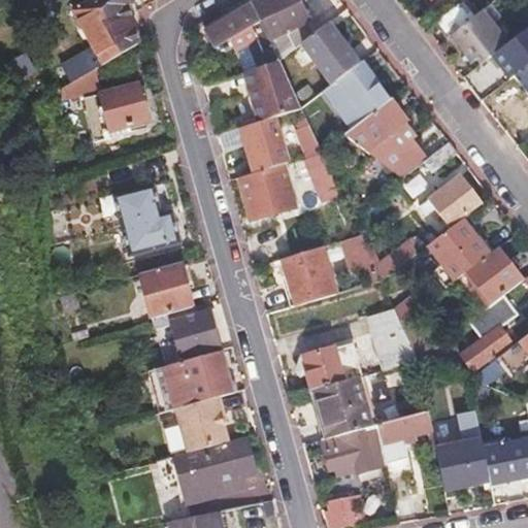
[(96,69),(137,44),(127,7),(139,0),(94,0),(72,12),(96,52),(89,56),(96,69)]
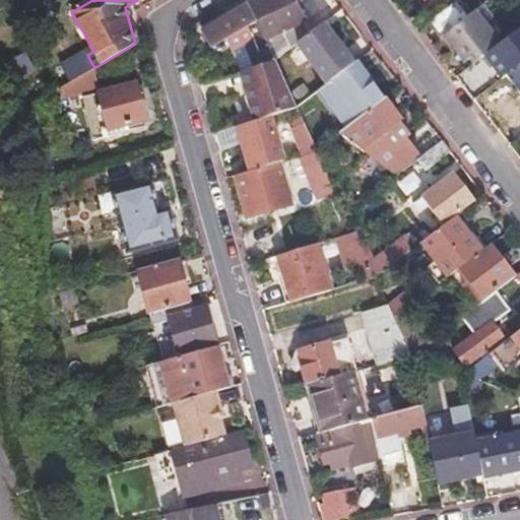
[(289,0),(257,0),(246,6),(260,36),(277,28),(280,34),(265,46),(273,62),(297,45),(308,36),(289,0)]
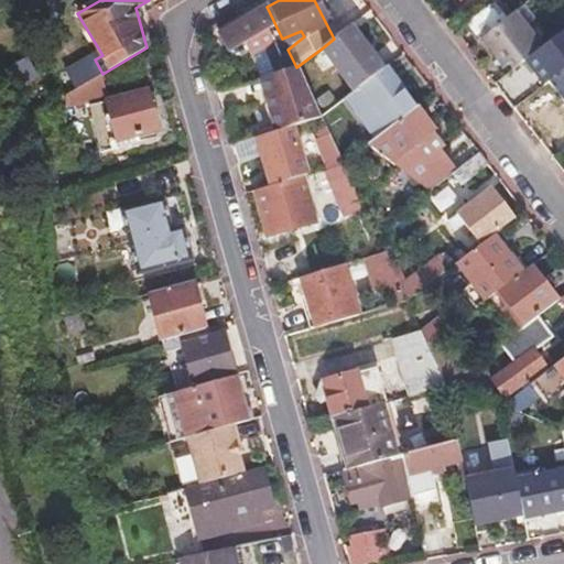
[(464,25),(476,42),(481,39),(503,22),(492,6),(464,25)]
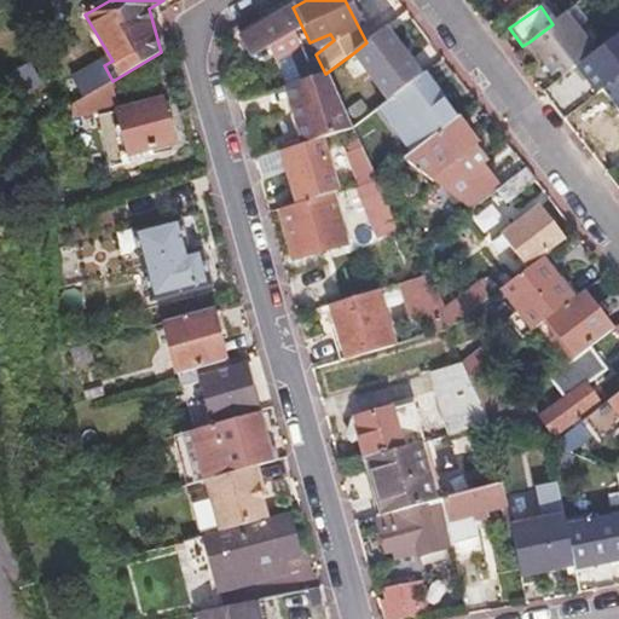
[(588,22),(576,6),(566,13),(577,29),(582,25),(582,27),(588,22)]
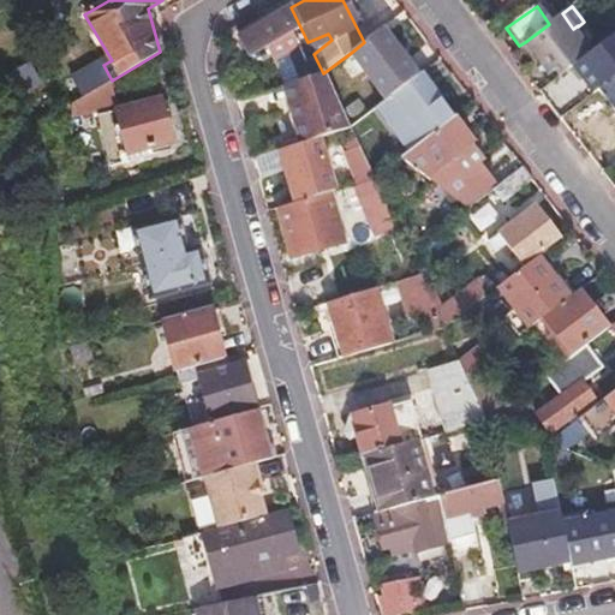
[(308,42),(291,7),(234,35),(245,53),(262,43),(268,54),(282,47),(298,82),(321,75),(323,73),(314,54),(308,42)]
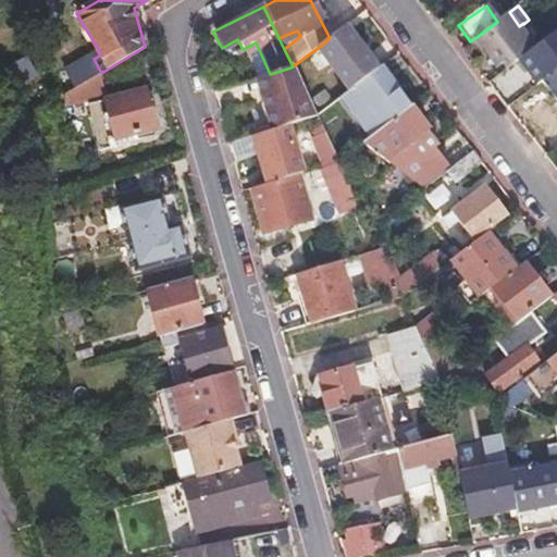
[(508,67),(535,47),(530,41),(519,26),(509,12),(497,22),(475,38),(496,66),(504,62),(508,67)]
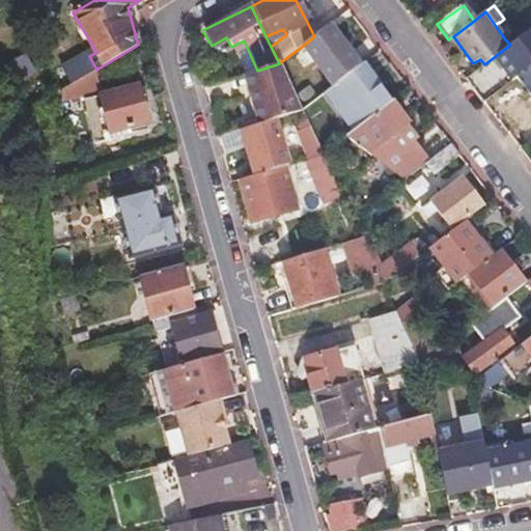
[(359,67),(327,26),(314,36),(303,46),(334,87),(359,67)]
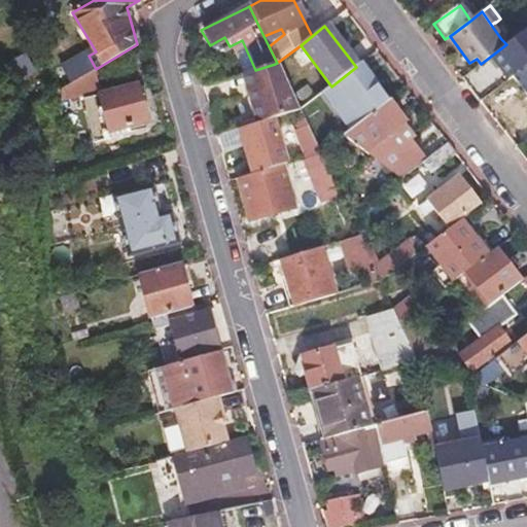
[(365,61),(356,67),(331,86),(324,92),(340,110),(379,79),(365,61)]
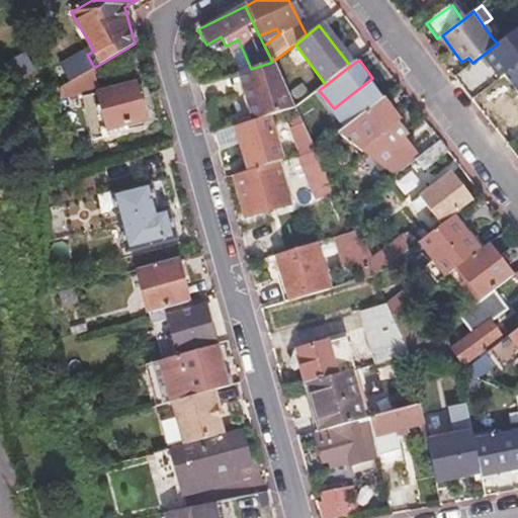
[(292,110),(270,63),(251,69),(245,71),(253,97),(249,98),(256,121),(262,119),(292,110)]
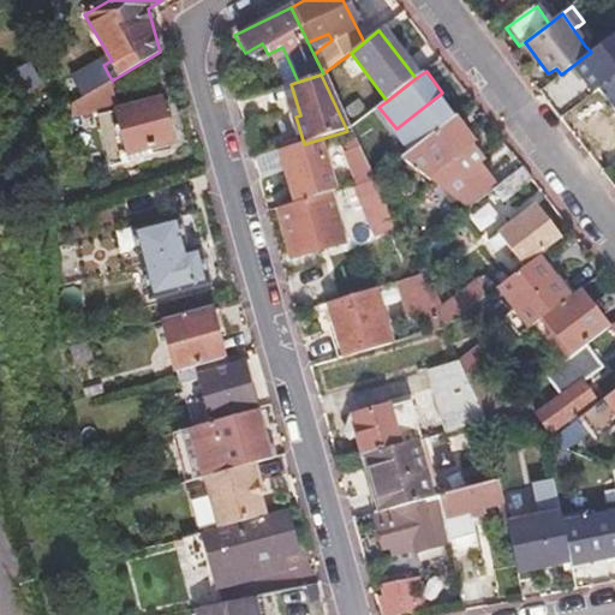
[(72,105),(71,123),(115,112),(108,83),(72,105)]
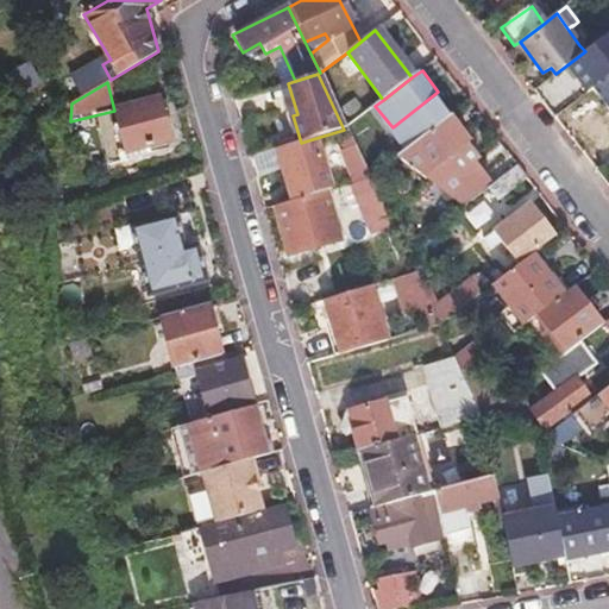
[(469,102),(459,90),(438,107),(447,119),(450,117),(469,102)]
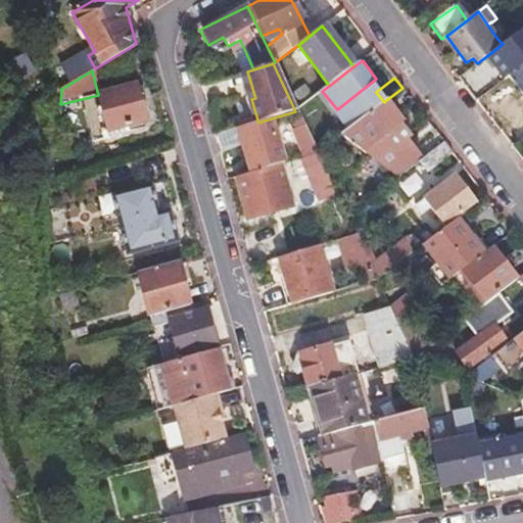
[(301,83),(288,93),(296,109),(310,100),(301,83)]
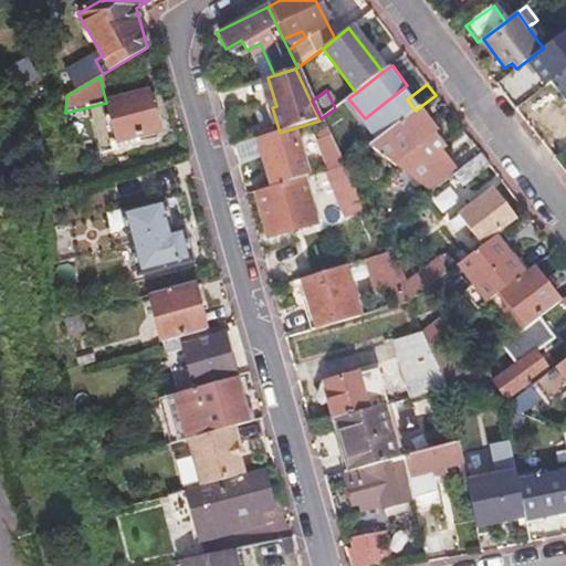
[(147,93),(107,102),(117,142),(158,132),(147,93)]
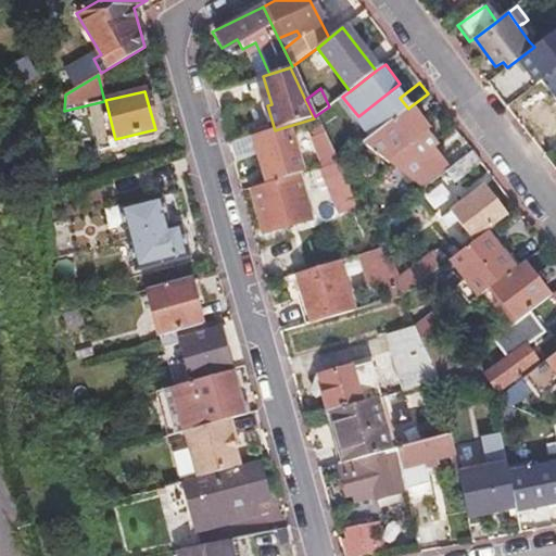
[(351,153),(329,106),(315,116),(316,118),(338,163),(351,153)]
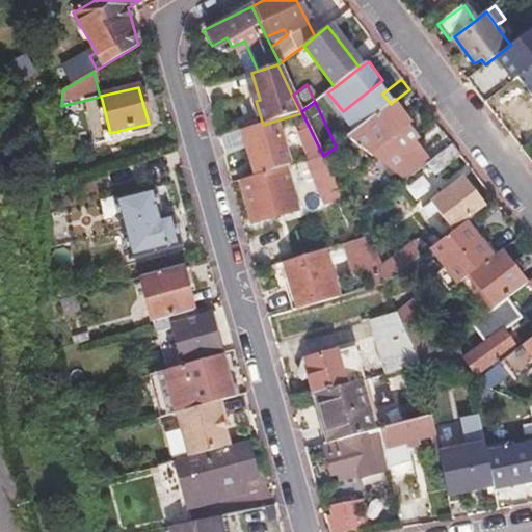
[(393,102),(391,104),(345,138),(404,182),(426,165),(430,162),(416,141),(419,138),(407,124),(409,123),(393,102)]
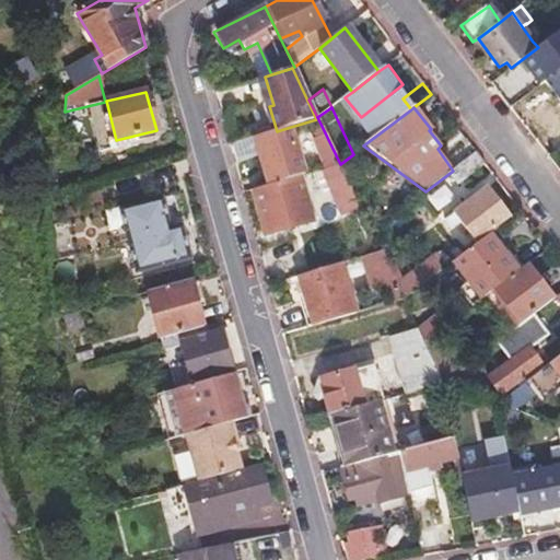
[(283,129),(277,131),(256,137),(270,185),(283,181),(296,177),(298,176),(283,129)]
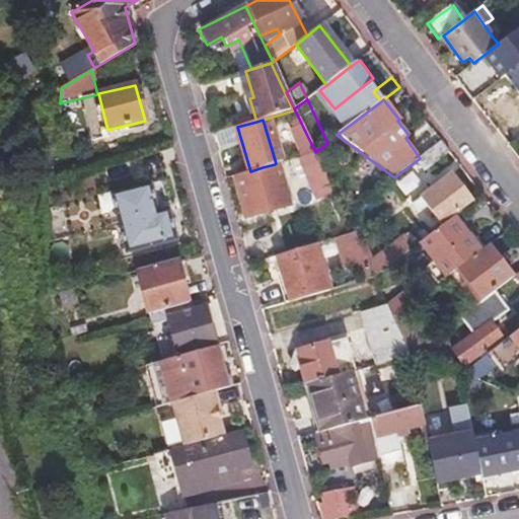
[(219,133),(228,130),(226,124),(217,127),(219,133)]
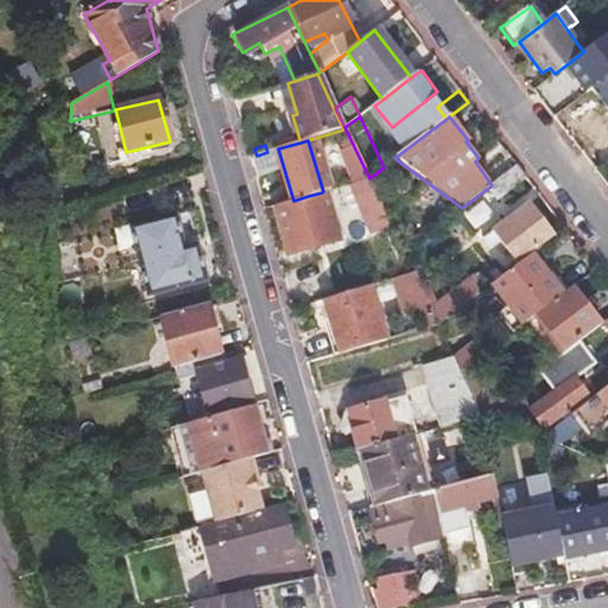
[(526,179),(517,166),(492,185),(487,189),(498,201),(526,179)]
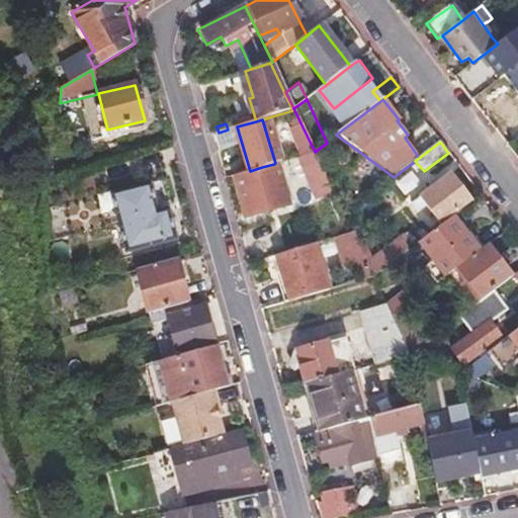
[(334,192),(315,152),(299,156),(319,196),(334,192)]
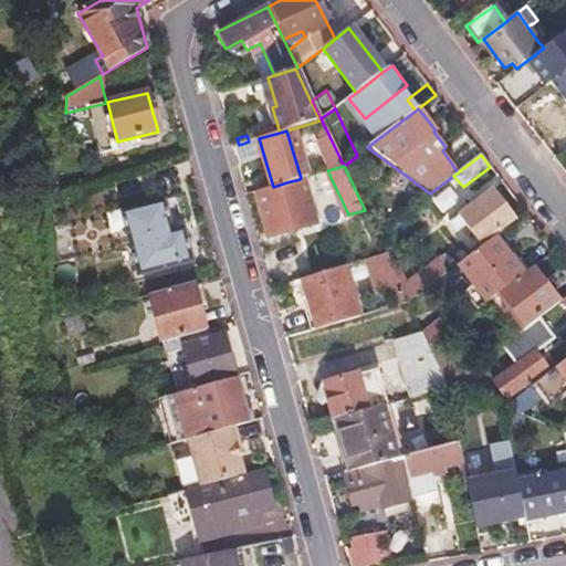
[(286,182),(273,187),(254,192),(268,239),(315,226),(302,178),(301,178),(300,179),(286,182)]
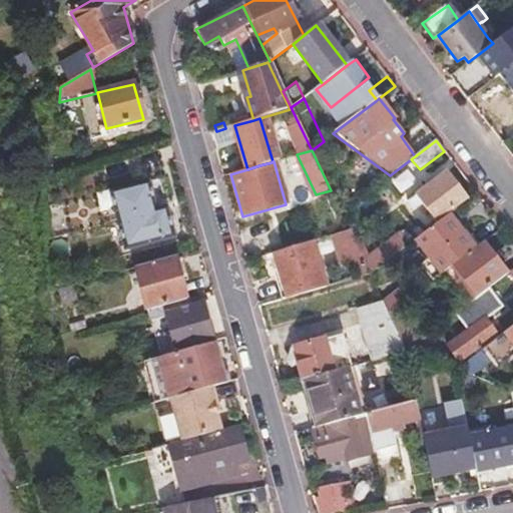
[(448,216),(469,200),(448,172),(433,183),(427,188),(407,202),(414,210),(422,204),(437,224),(448,216)]
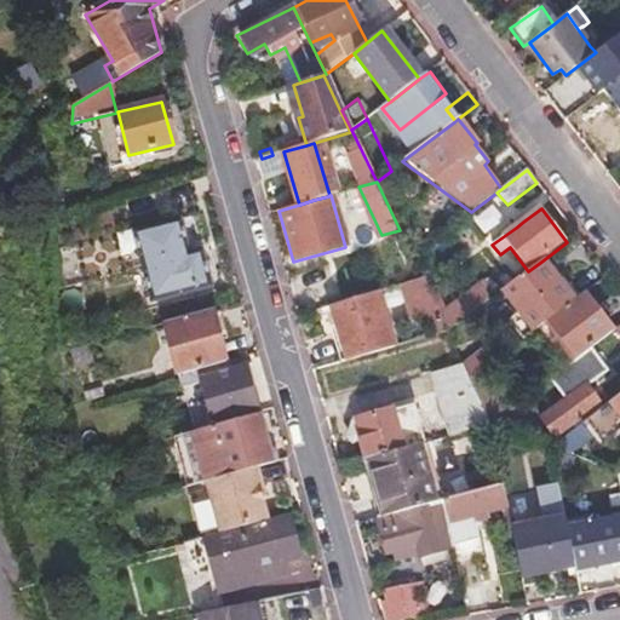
[(511,222),(516,228),(523,222),(518,217),(511,222)]
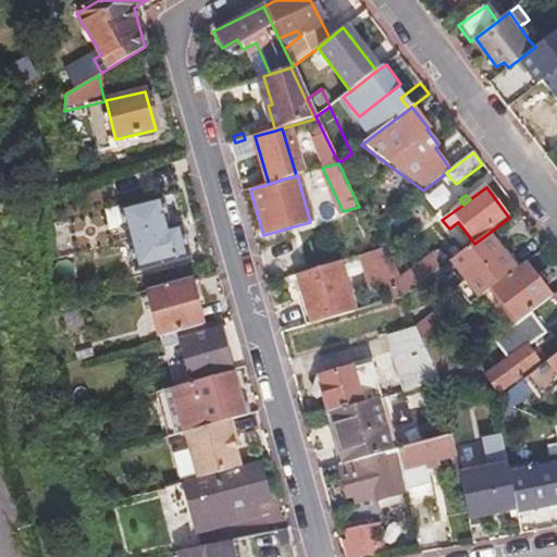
[(181,225),(169,229),(160,198),(118,209),(135,272),(189,258),(181,225)]
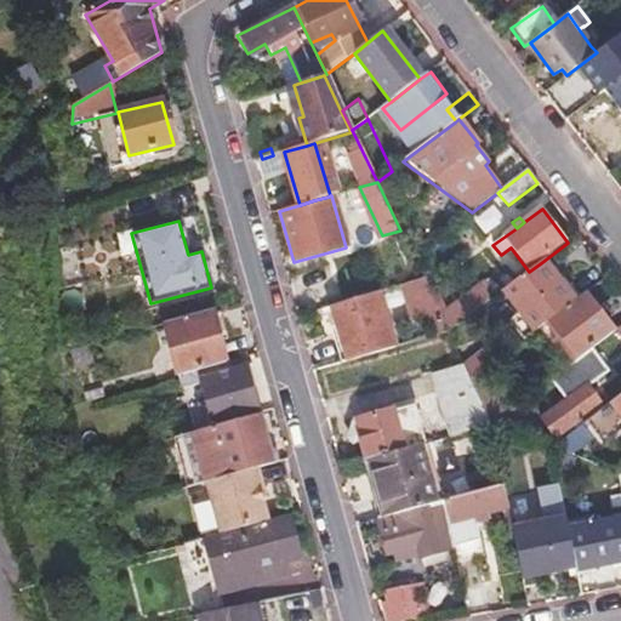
[(550,271),(542,262),(529,272),(505,290),(535,332),(548,323),(580,298),(556,267),(550,271)]
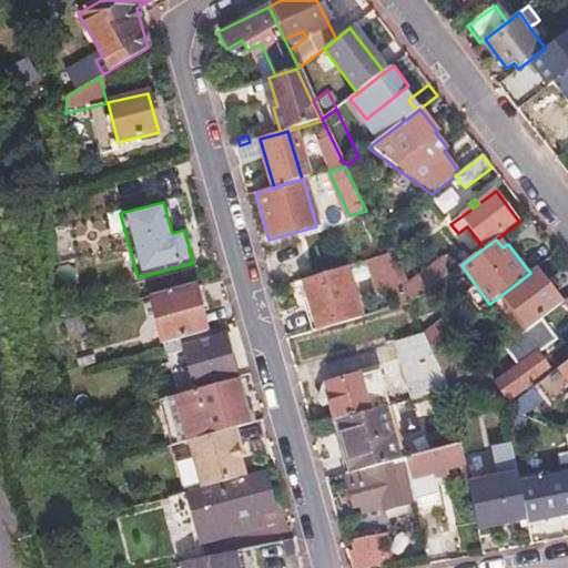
[(401,283),(388,259),(363,266),(373,296),(401,283)]
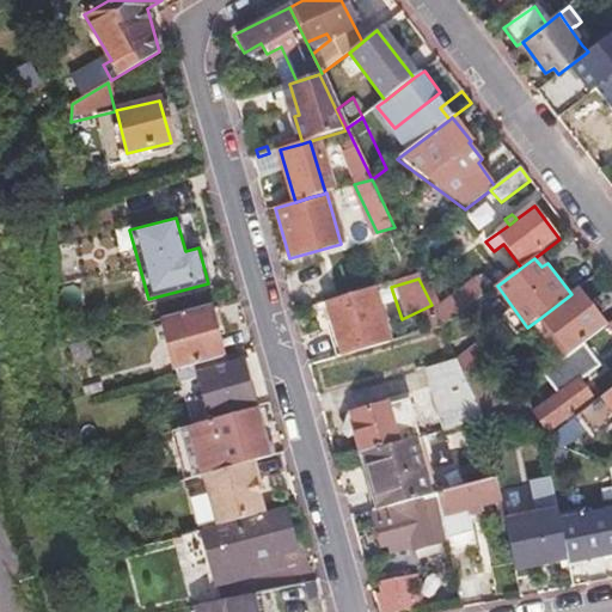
[(442,329),(490,292),(481,281),(435,314),(442,329)]
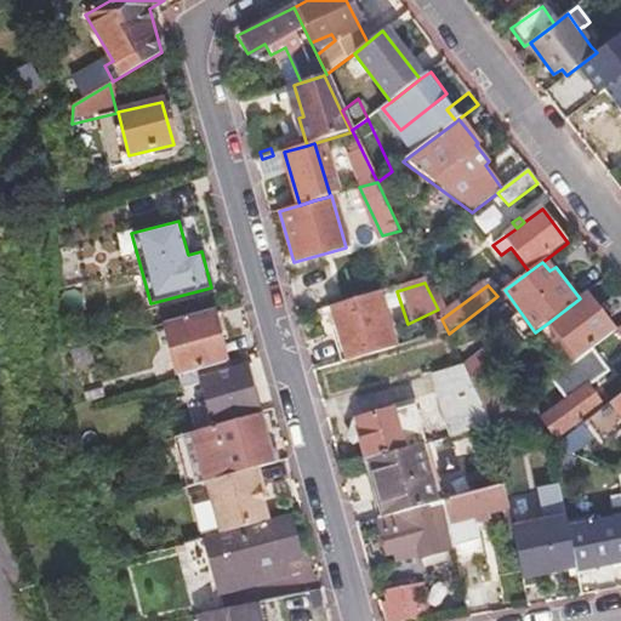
[(585,295),(580,298),(548,323),(577,360),(613,332),(585,295)]
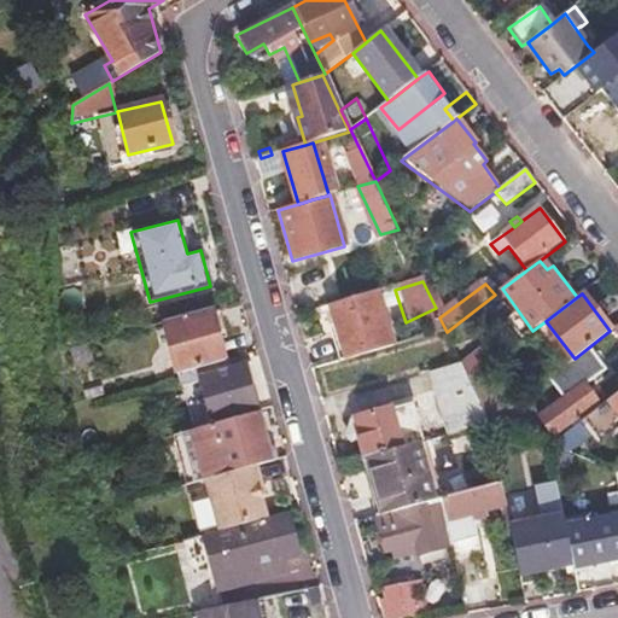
[(392,347),(377,295),(331,307),(348,360),(392,347)]
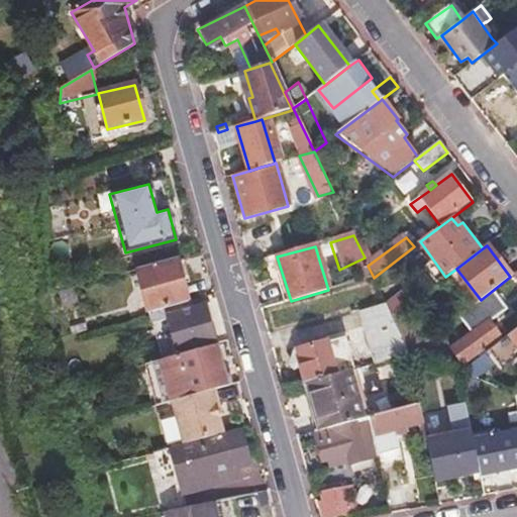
[(176,259),(136,269),(148,313),(165,309),(188,302),(176,259)]
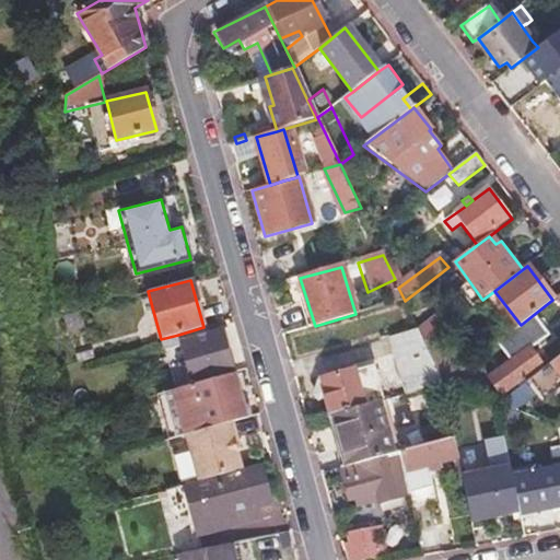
[(439,312),(418,327),(419,329),(426,343),(450,325),(439,312)]
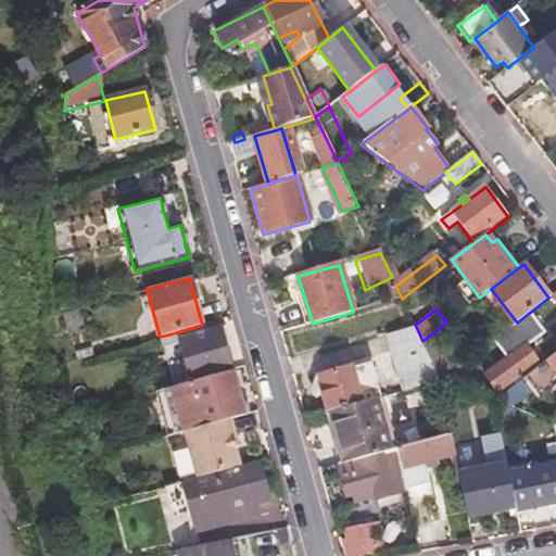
[(177,332),(190,381),(230,369),(217,320),(202,325),(177,332)]
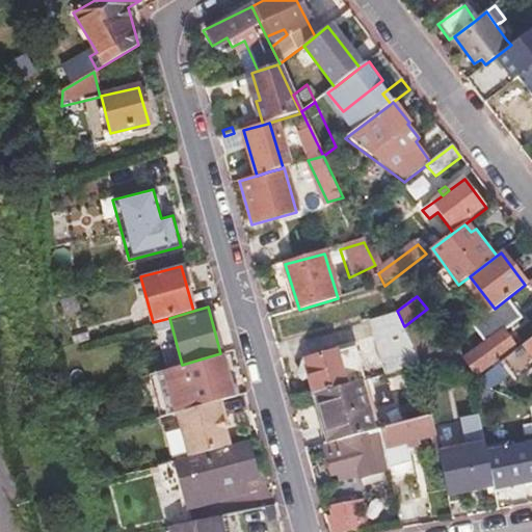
[(422,365),(404,326),(398,313),(372,321),(387,374),(422,365)]
